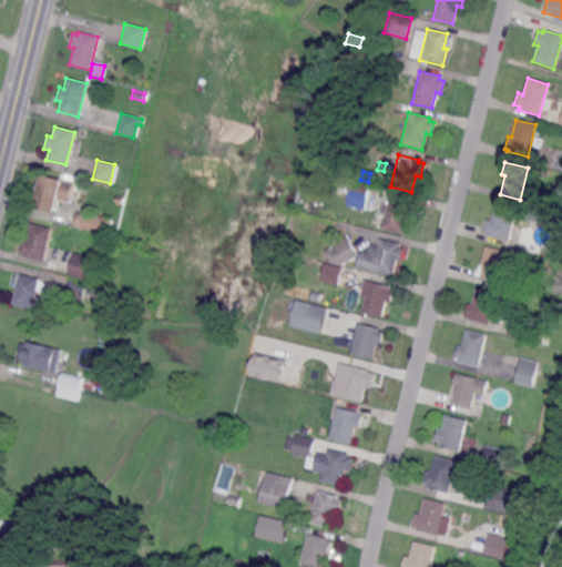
[(68,202),(57,200),(53,213),(33,208),(36,198),(31,196),(34,185),(38,185),(41,175),(72,183),(68,202)]
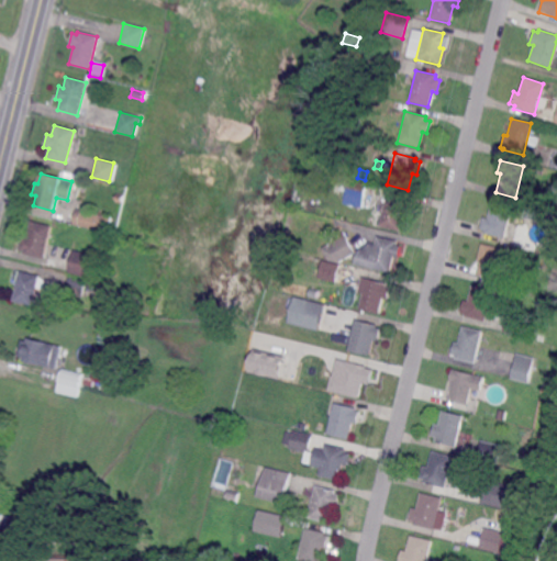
[(359,209),(341,204),(346,179),(365,184),(359,209)]
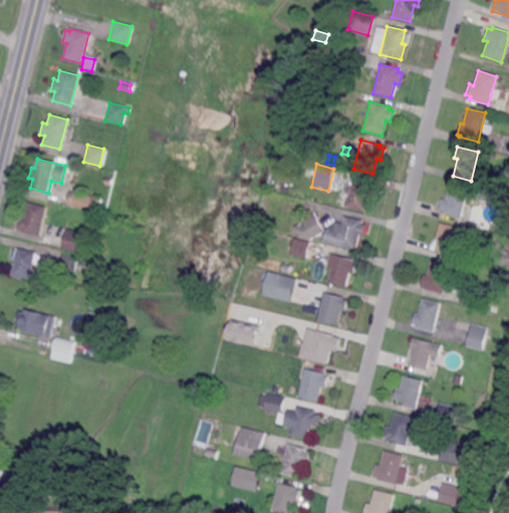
[(109,186),(102,184),(104,177),(111,178),(109,186)]
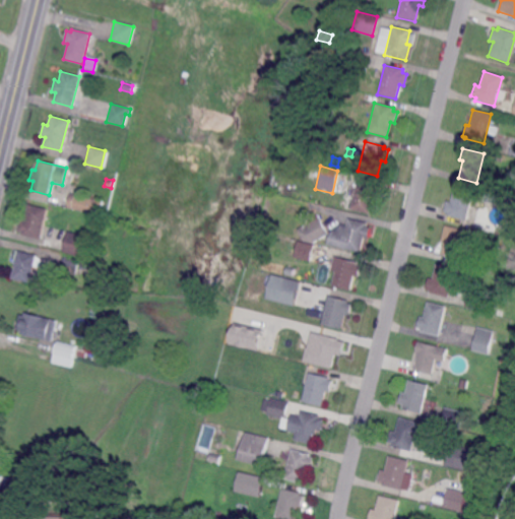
[(376,199),(372,198),(368,214),(348,210),(357,180),(375,185),(374,188),(378,189),(376,199)]
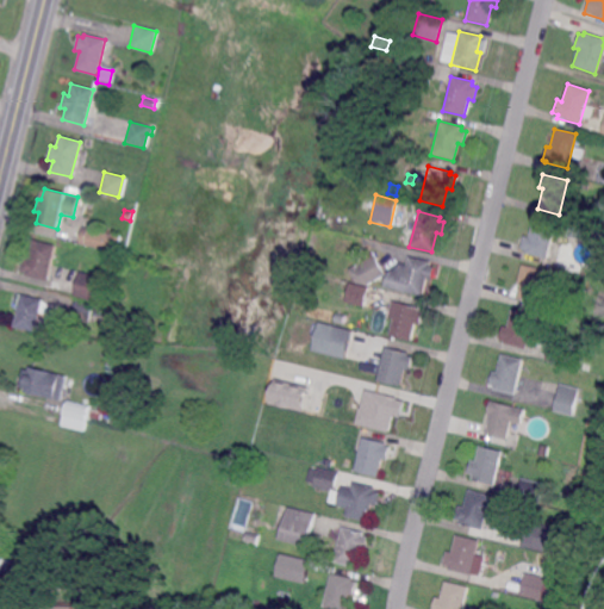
[(545,261),(523,255),(523,253),(518,252),(522,238),(527,240),(531,221),(553,227),(545,261)]
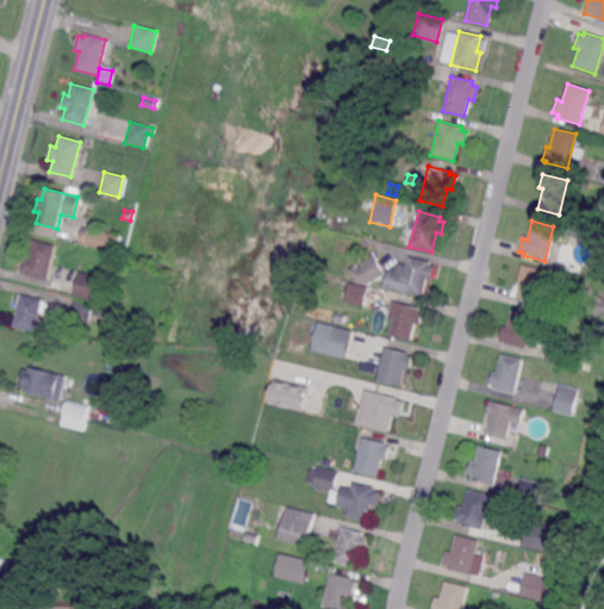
[(113,253),(80,244),(83,228),(118,236),(113,253)]
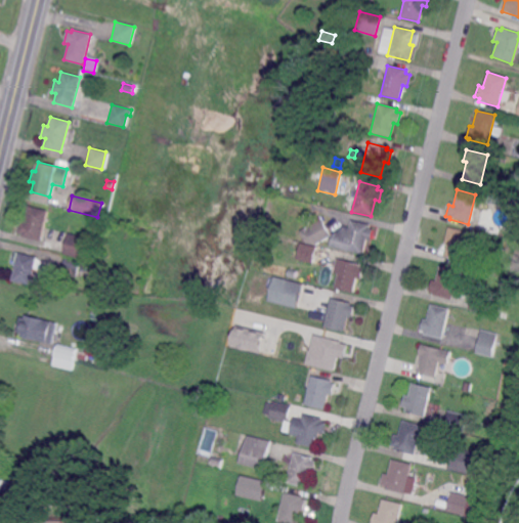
[(39,242),(20,236),(20,234),(15,233),(18,221),(24,222),(28,206),(46,211),(39,242)]
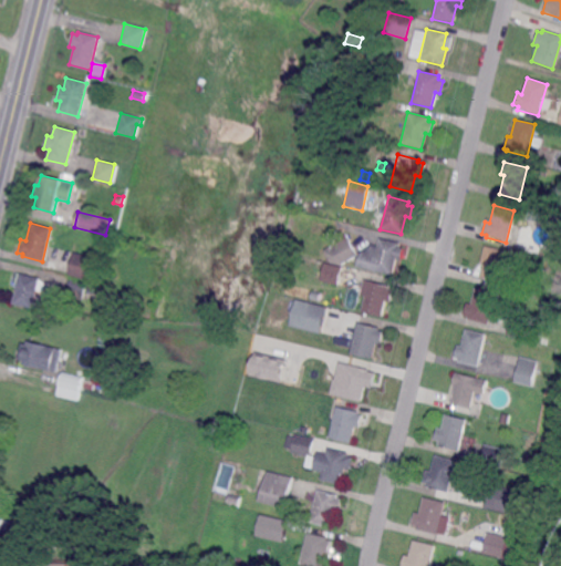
[(328,247),(326,245),(344,235),(355,255),(338,266),(334,259),(328,263),(321,250),(328,247)]
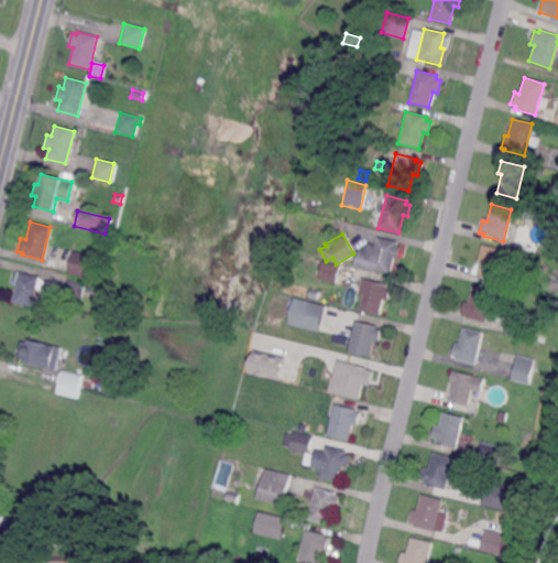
[(395,242),(395,246),(400,247),(396,259),(392,258),(389,274),(352,266),(356,252),(368,244),(370,245),(372,238),(375,239),(375,237),(395,242)]
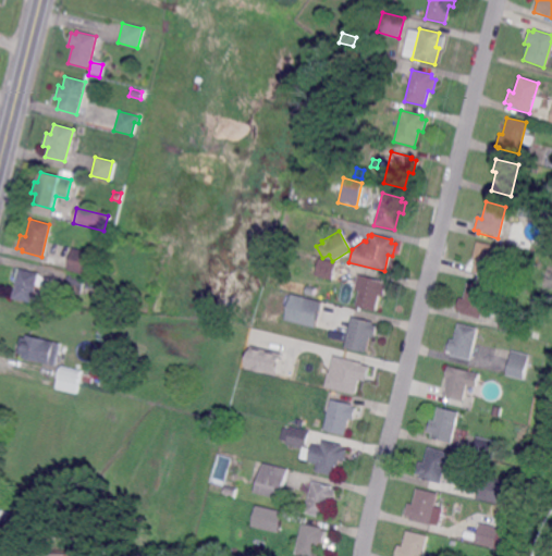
[(490,278),(470,273),(475,259),(471,258),(475,242),(498,247),(490,278)]
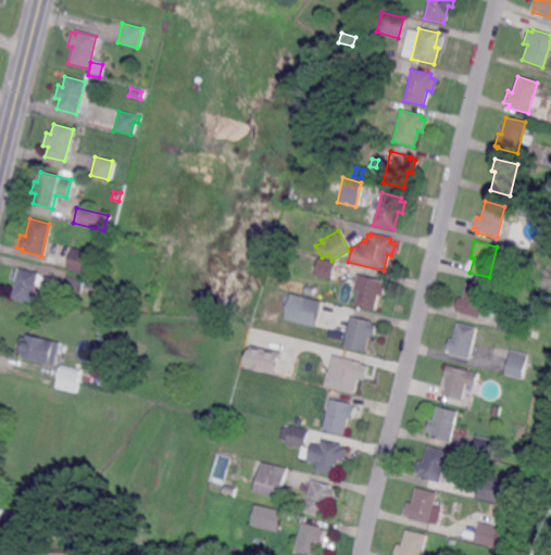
[(95,277),(65,269),(71,248),(100,255),(95,277)]
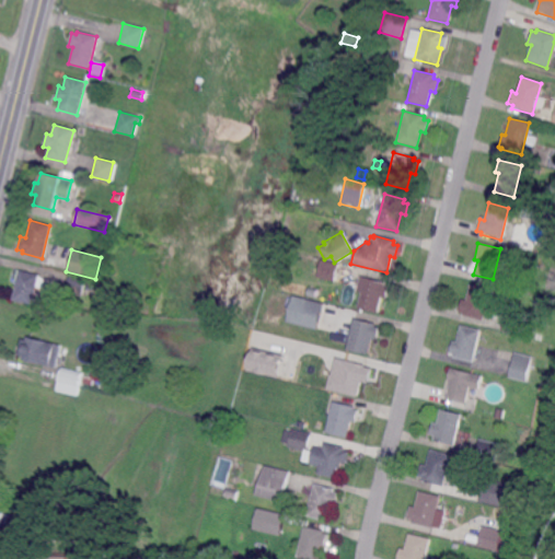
[(332,281),(314,277),(319,260),(336,265),(332,281)]
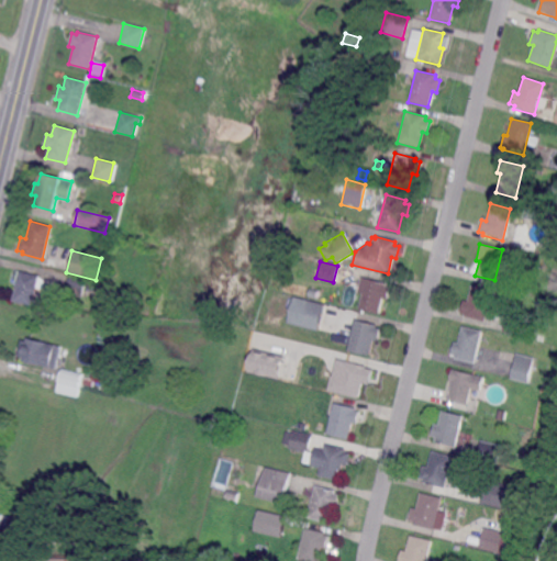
[(41,290),(34,289),(30,306),(11,301),(19,271),(37,277),(43,281),(41,290)]
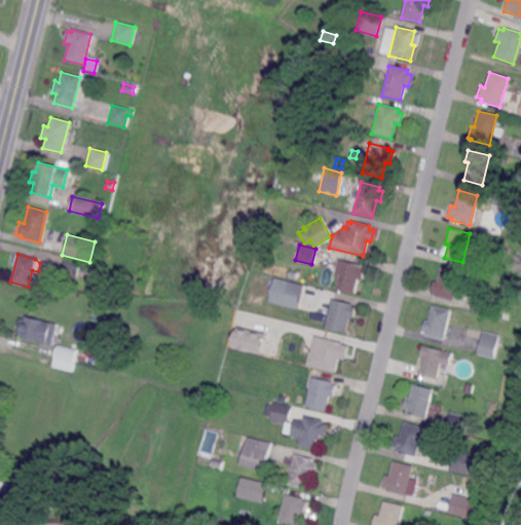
[(74,278),(59,274),(63,259),(78,262),(74,278)]
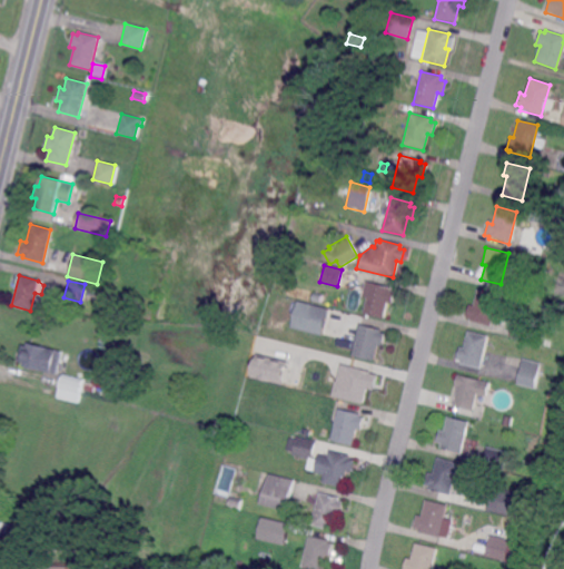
[(391,304),(386,303),(382,320),(362,314),(366,298),(359,296),(364,281),(389,287),(388,291),(393,292),(391,304)]
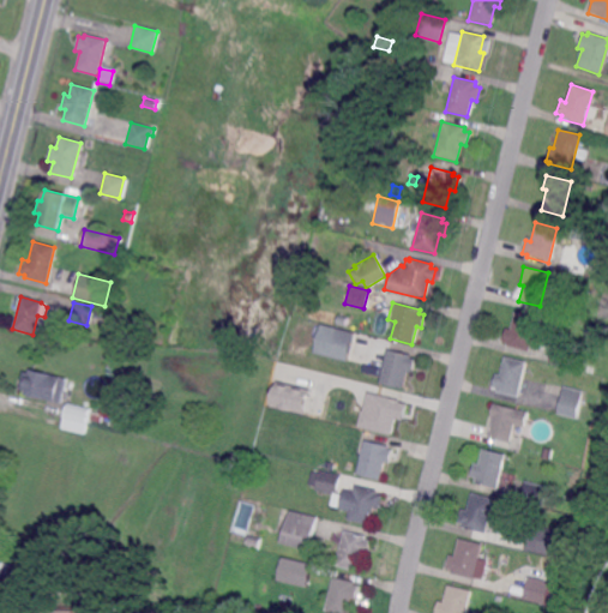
[(527,352),(504,346),(505,343),(501,342),(504,329),(510,330),(513,312),(535,317),(527,352)]
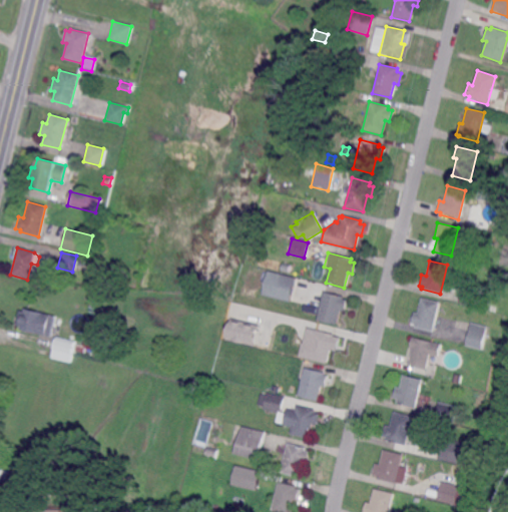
[(279,272),(280,265),(287,267),(286,274),(279,272)]
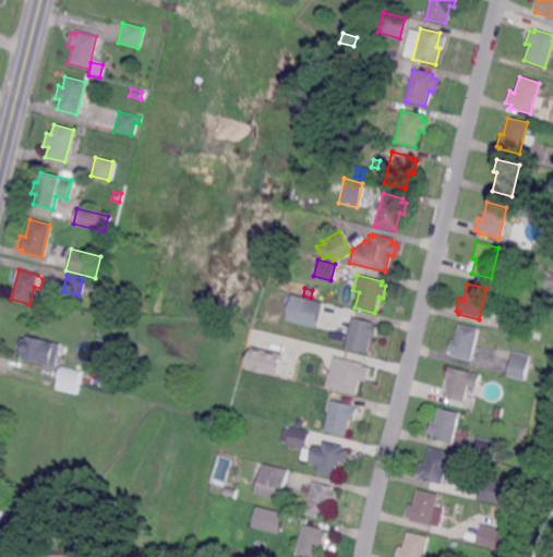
[(313,328),(283,321),(289,294),(320,303),(313,328)]
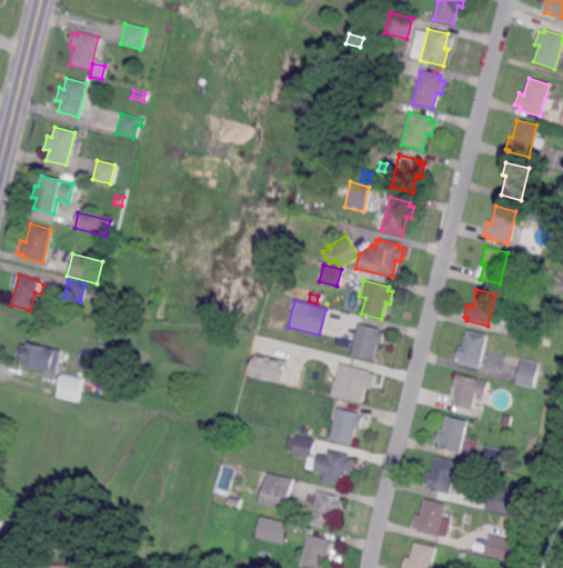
[(524,341),(506,337),(511,319),(529,322),(524,341)]
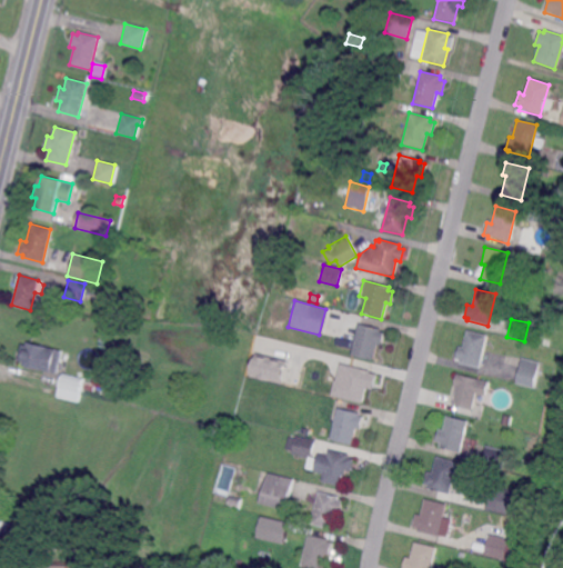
[(380,346),(374,345),(371,361),(349,356),(357,324),(378,329),(378,331),(382,334),(380,346)]
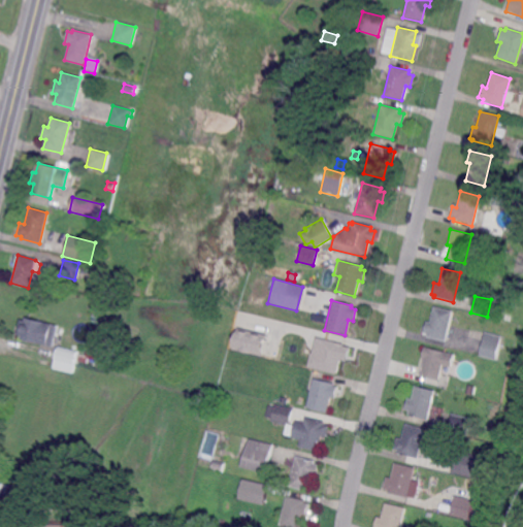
[(444,341),(424,336),(425,334),(422,333),(424,322),(428,323),(432,307),(451,311),(444,341)]
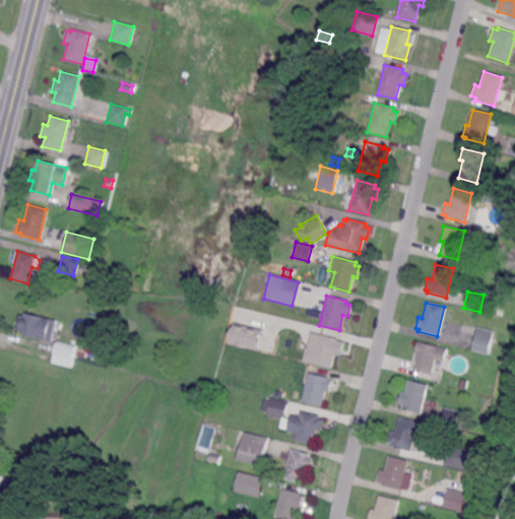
[(55,320),(52,332),(54,332),(53,338),(51,338),(50,342),(18,334),(19,331),(14,330),(18,315),(22,316),(23,313),(55,320)]
